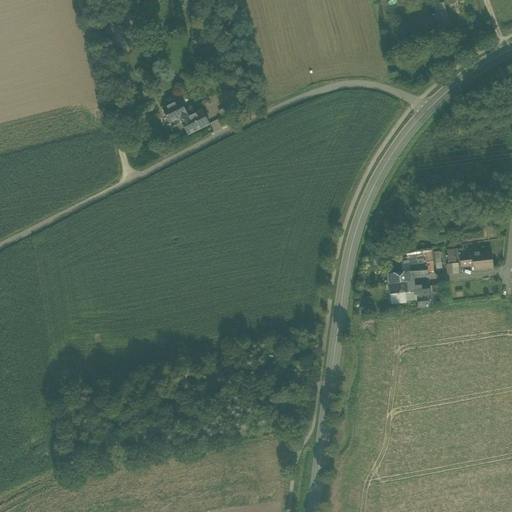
[(434,9),(435,14),(446,11),(444,2),(434,5),(434,9)]
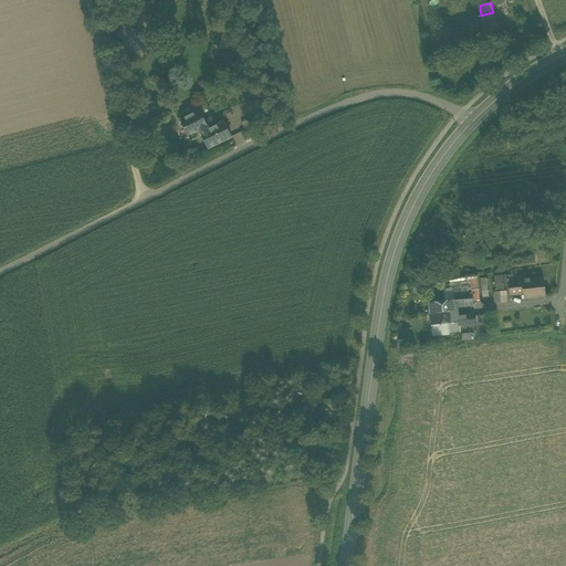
[(481,16),(485,32),(498,29),(493,12),(481,16)]
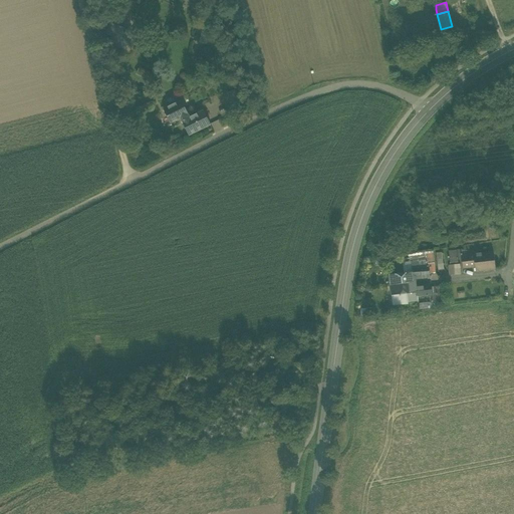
[(202,33),(199,43),(207,45),(210,35),(202,33)]
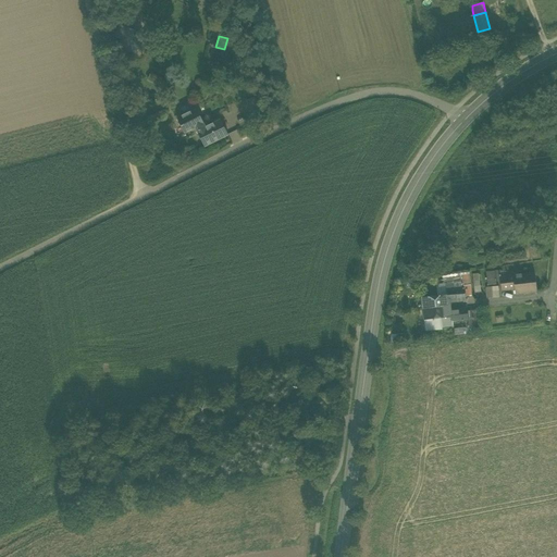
[(137,54),(140,46),(124,39),(121,47),(137,54)]
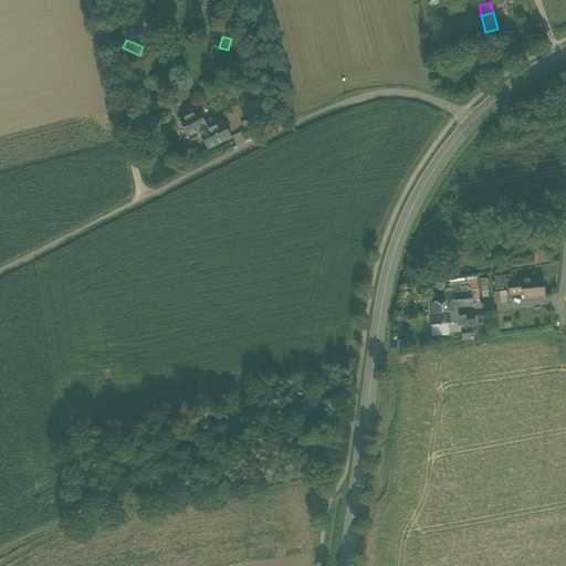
[(165,80),(154,74),(149,82),(160,87),(164,82),(165,80)]
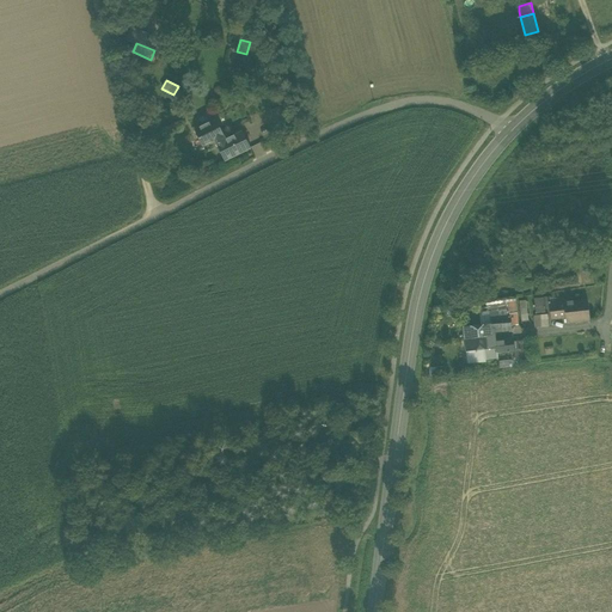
[(185,90),(177,89),(173,102),(182,104),(185,90)]
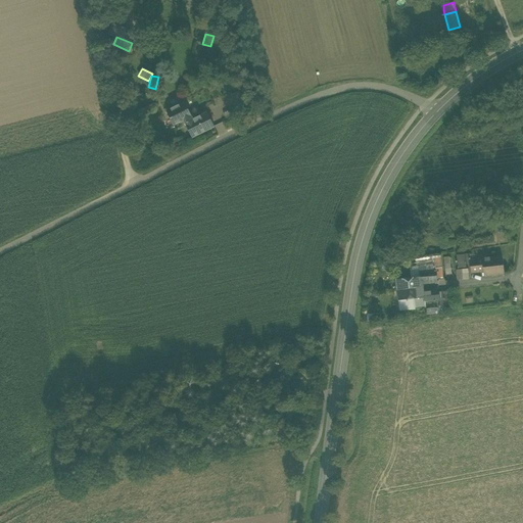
[(232,94),(234,100),(247,97),(246,90),(232,94)]
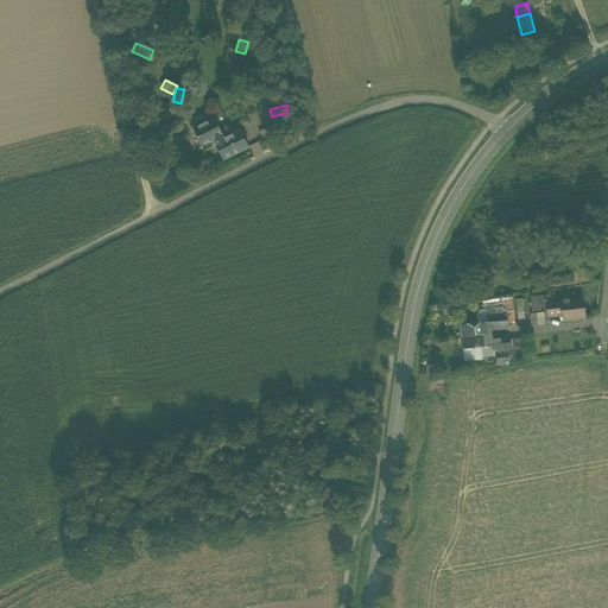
[(292,126),(287,113),(272,116),(276,131),(292,126)]
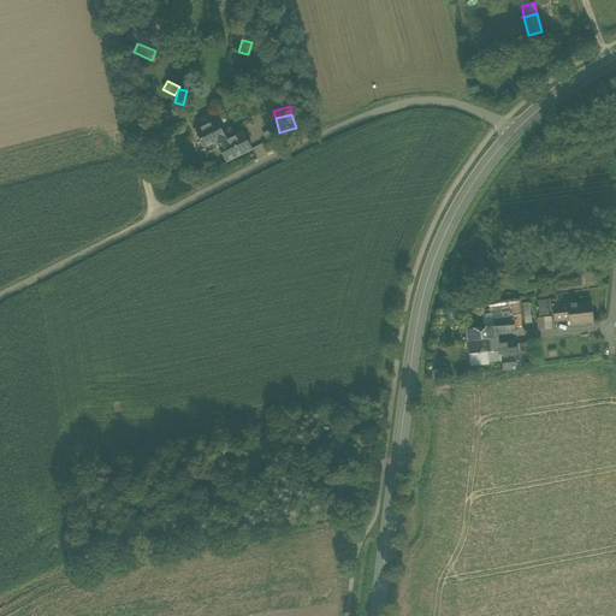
[(217,142),(218,146),(227,141),(218,120),(211,124),(211,123),(201,128),(201,129),(196,131),(205,148),(217,142)]
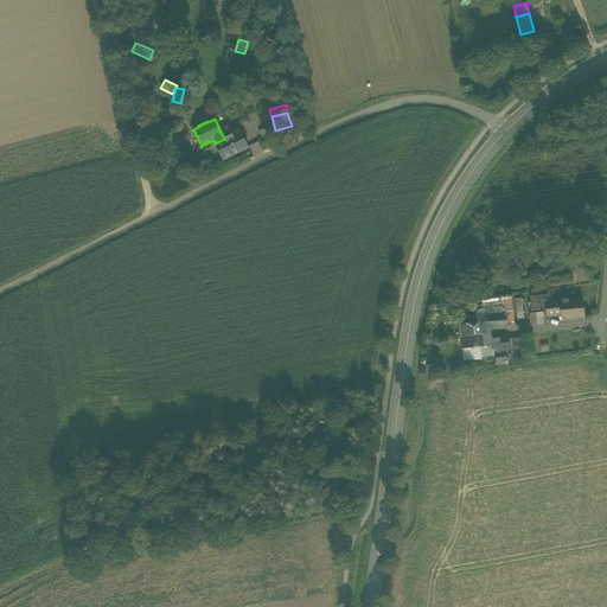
[(215,144),(223,160),(237,153),(249,147),(241,131),(224,139),(215,144)]
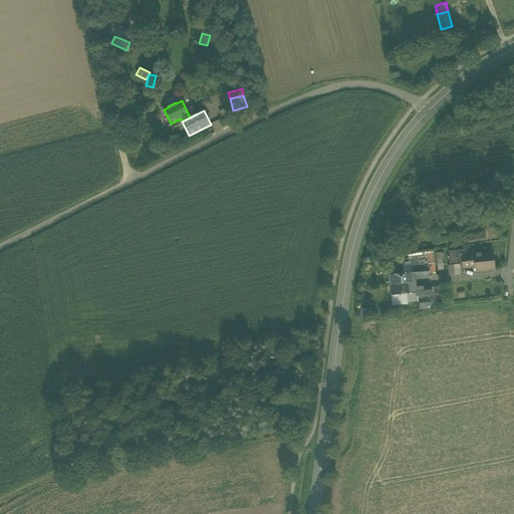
[(449,251),(449,258),(458,257),(457,250),(449,251)]
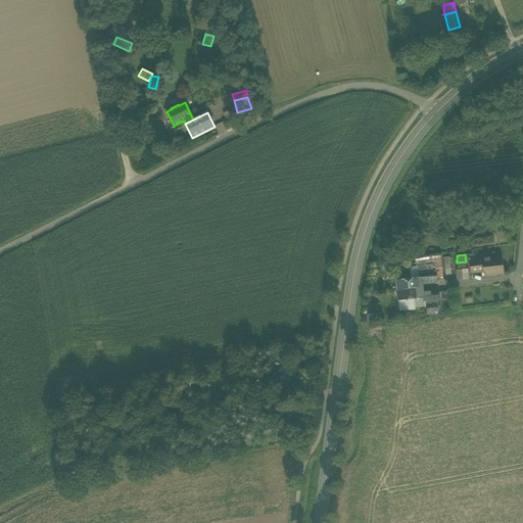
[(435,264),(436,279),(443,278),(440,255),(434,256),(435,264)]
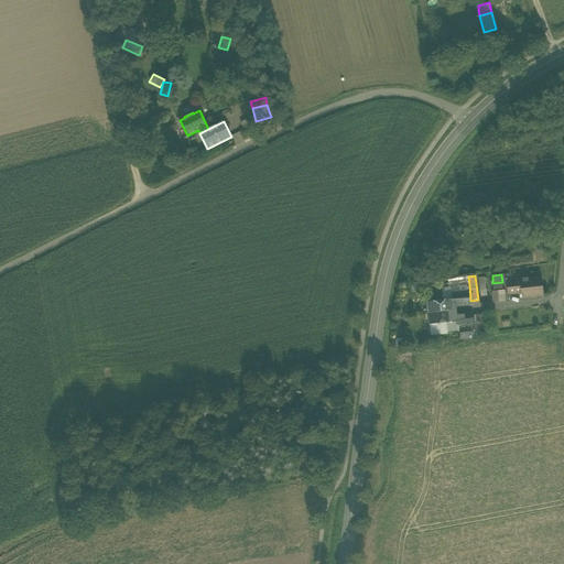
[(448,280),(449,288),(452,288),(452,286),(469,284),(468,277),(448,280)]
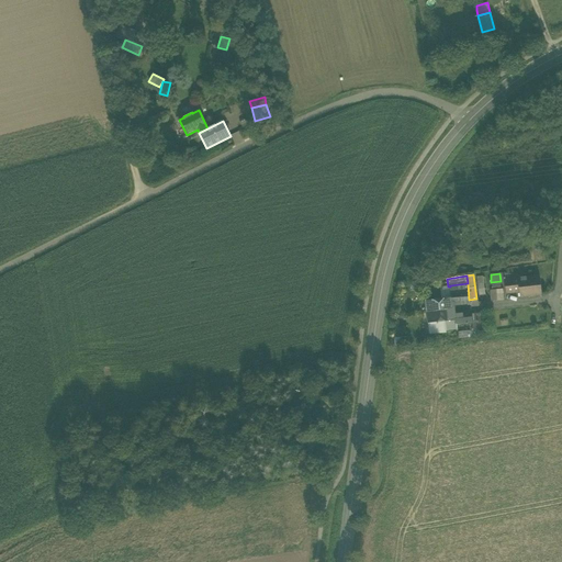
[(476,277),(479,295),(485,295),(483,277),(476,277)]
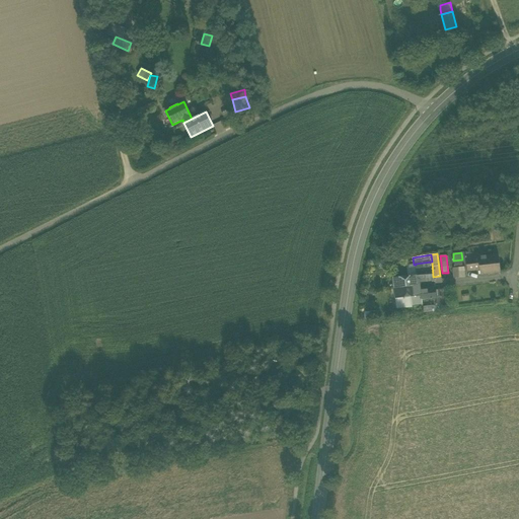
[(480,270),(482,276),(500,273),(498,255),(479,258),(480,270)]
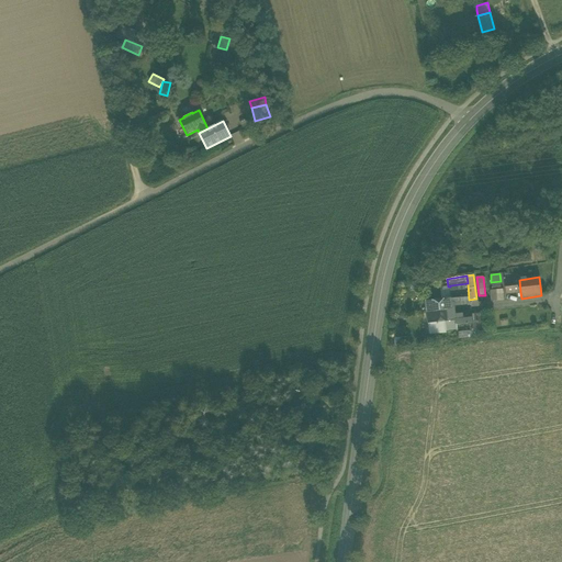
[(505,281),(507,294),(520,292),(519,280),(505,281)]
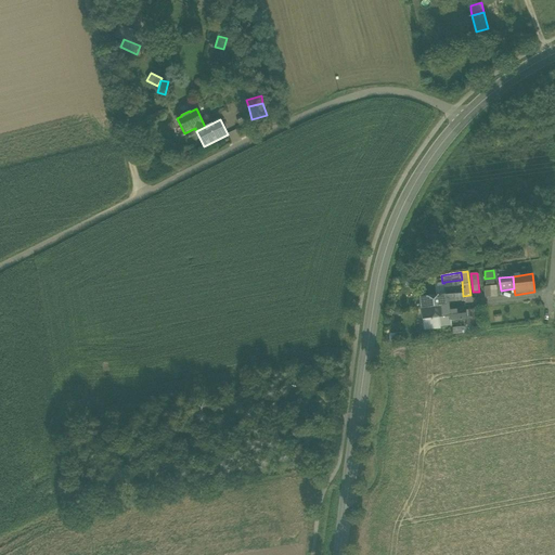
[(411,280),(401,281),(402,289),(412,287),(411,280)]
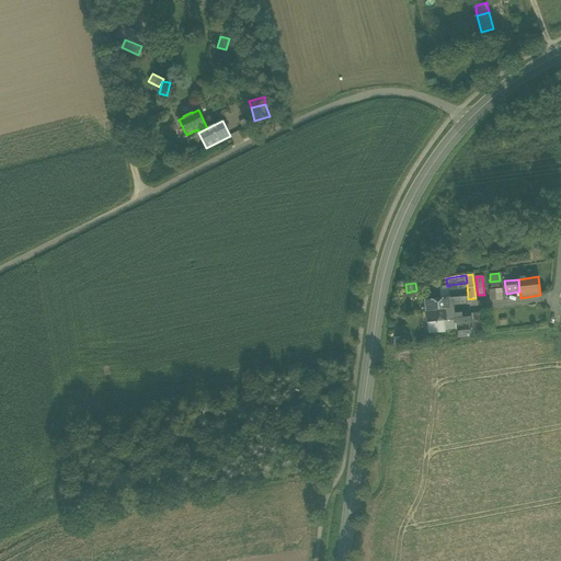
[(425,311),(454,309),(453,305),(469,302),(468,299),(467,283),(449,285),(449,286),(450,297),(441,298),(424,300),(425,311)]
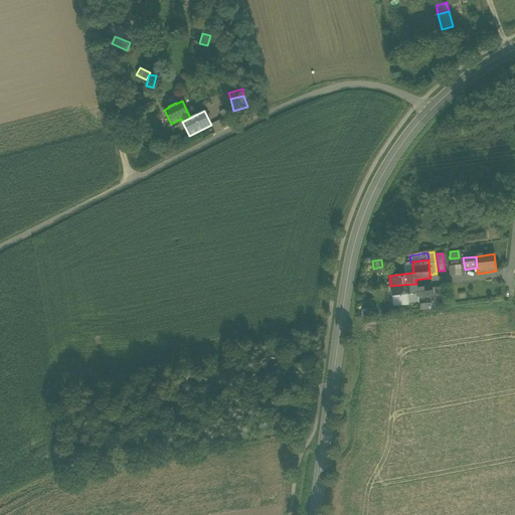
[(413,273),(412,263),(410,263),(403,264),(404,274),(413,273)]
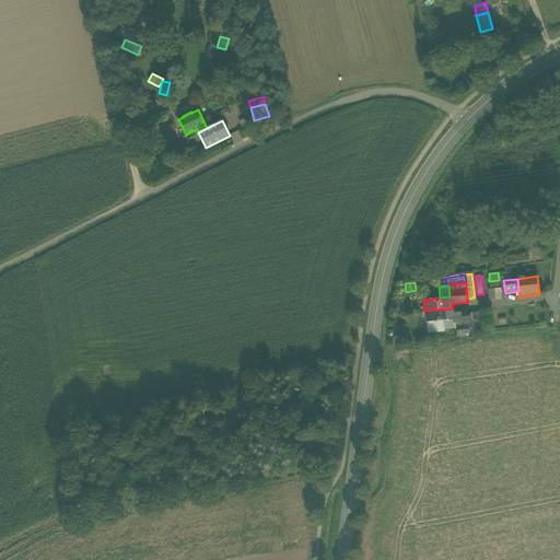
[(488,289),(489,300),(502,299),(501,288),(488,289)]
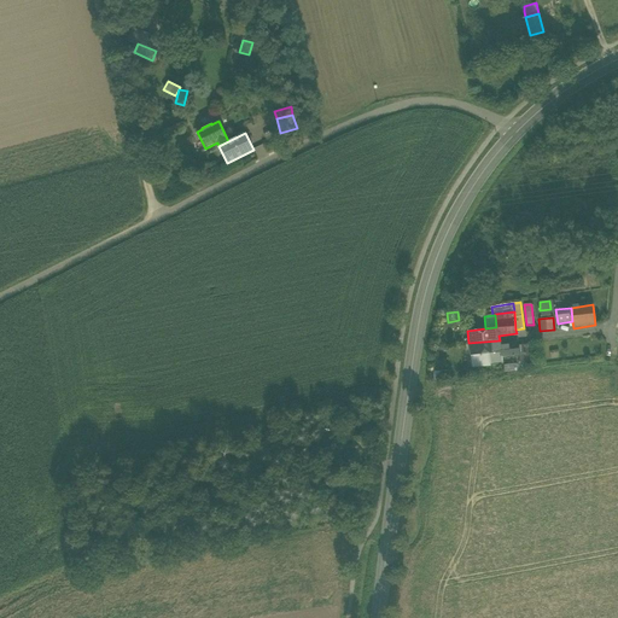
[(470,355),(490,354),(500,353),(501,357),(519,355),(518,345),(518,343),(500,344),(500,340),(468,343),(470,355)]
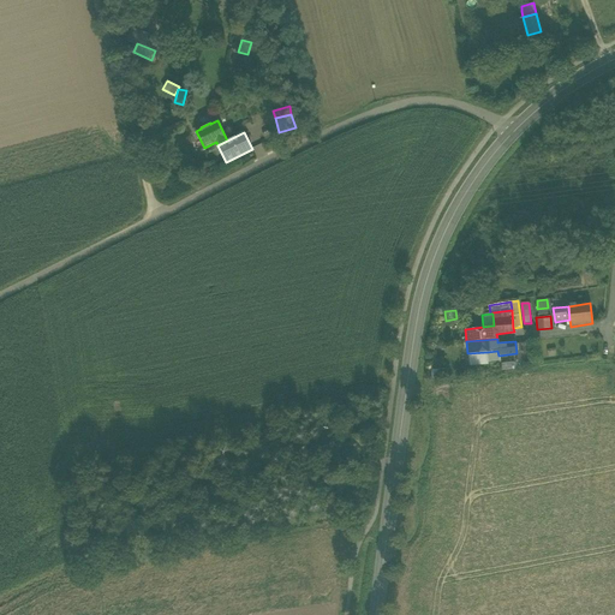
[(530,342),(515,344),(517,353),(530,351),(531,351),(530,342)]
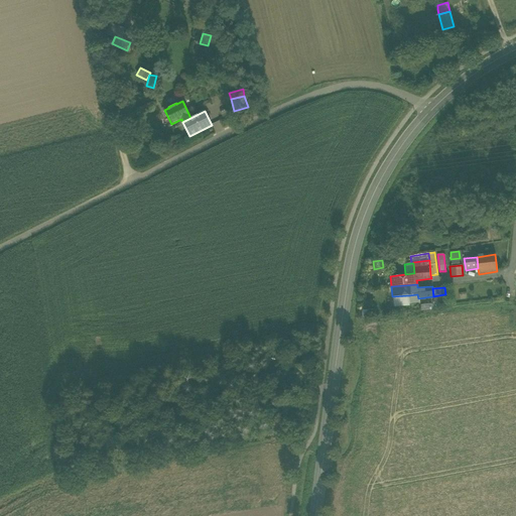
[(418,301),(418,298),(417,294),(409,295),(410,302),(418,301)]
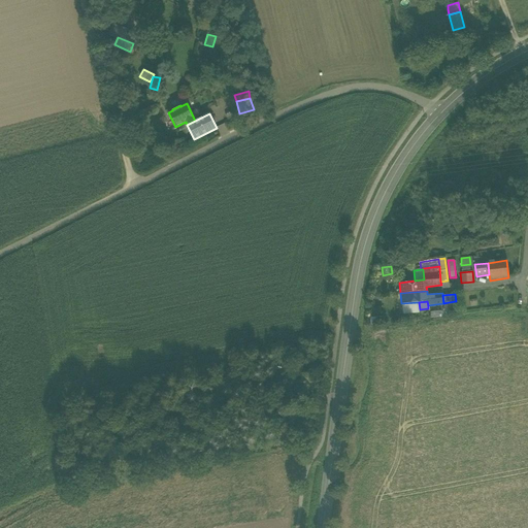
[(442,310),(442,316),(457,315),(455,301),(443,303),(444,310),(442,310)]
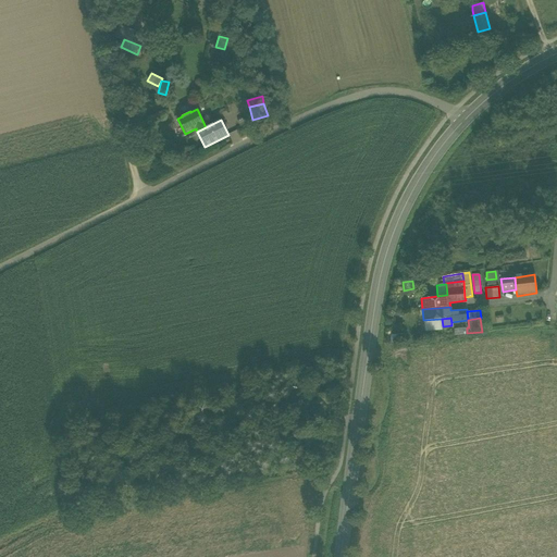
[(403,334),(392,334),(391,343),(403,342),(403,334)]
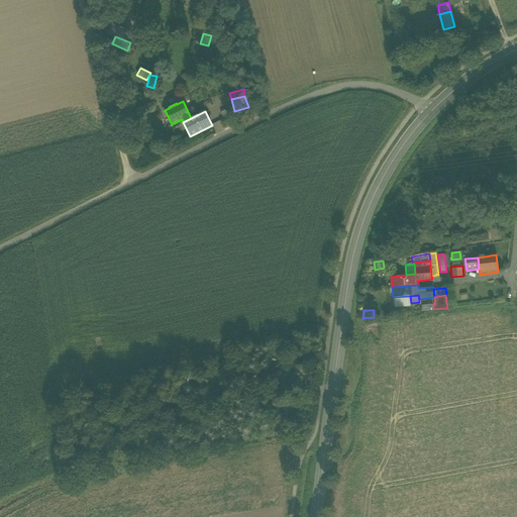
[(284,365),(283,372),(278,371),(278,374),(283,375),(282,376),(292,377),(293,366),(284,365)]
